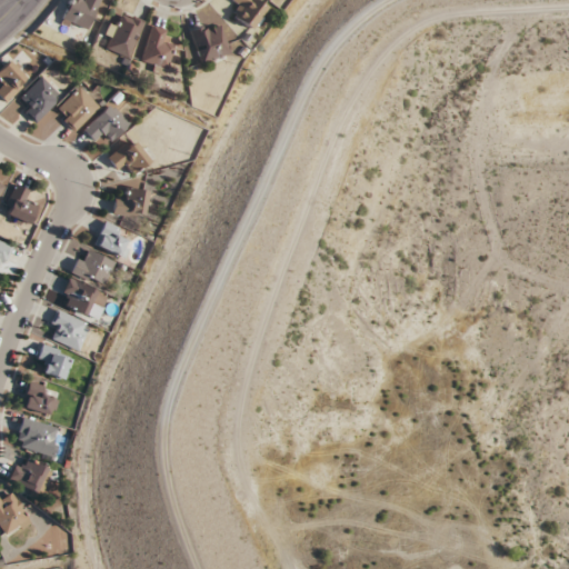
[(100,0),(82,0),(83,0),(82,0),(70,0),(60,21),(85,32),(100,0)]
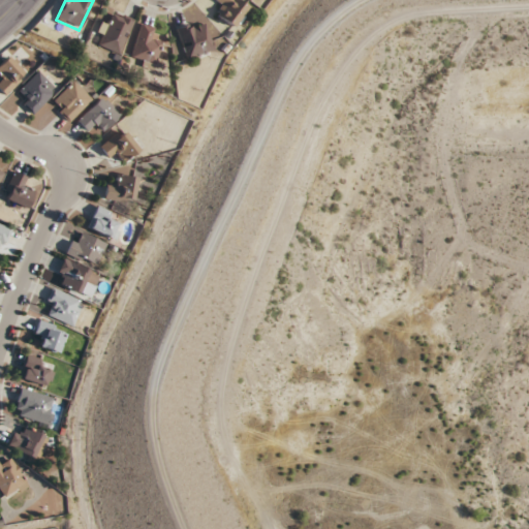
[(221,7),(215,16),(232,29),(248,8),(238,0),(213,0),(213,1),(221,7)]
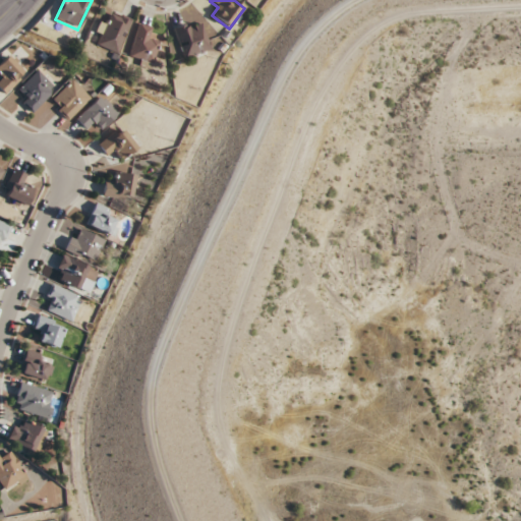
[(93,43),(117,53),(131,20),(113,12),(109,22),(102,20),(93,43)]
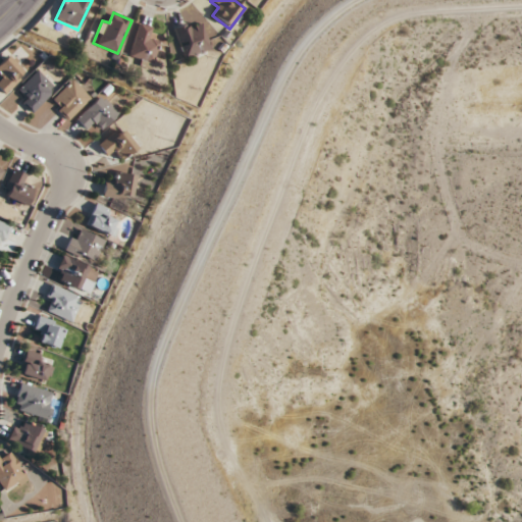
[(184,58),(210,51),(201,20),(174,28),(184,58)]
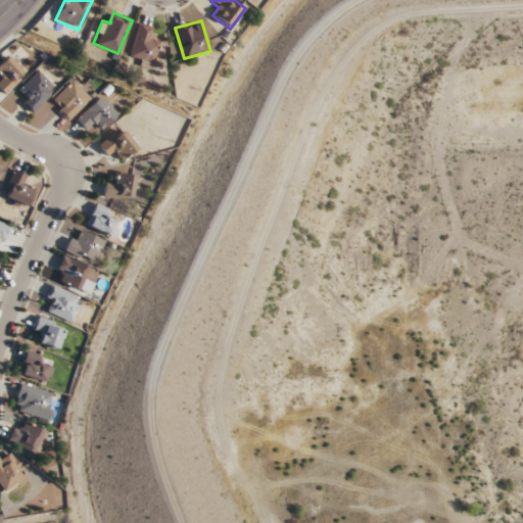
[(152,68),(158,41),(149,38),(152,28),(138,25),(130,57),(139,59),(138,65),(152,68)]
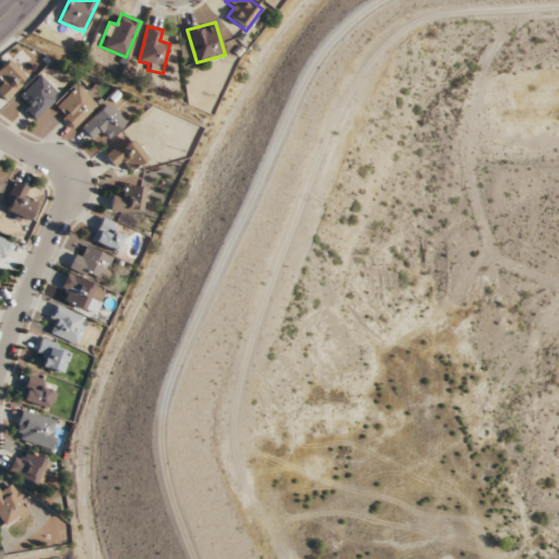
[(0,81),(1,83),(0,83),(0,95),(3,99),(28,78),(11,58),(0,67),(0,81)]
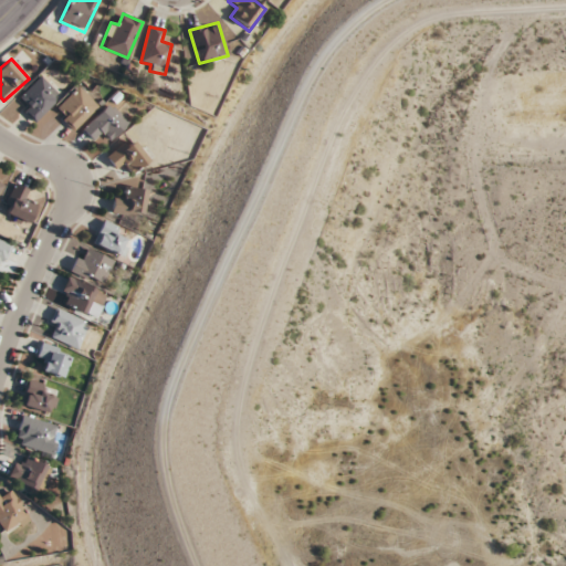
[(27,104),(21,109),(34,122),(60,96),(40,77),(20,97),(27,104)]
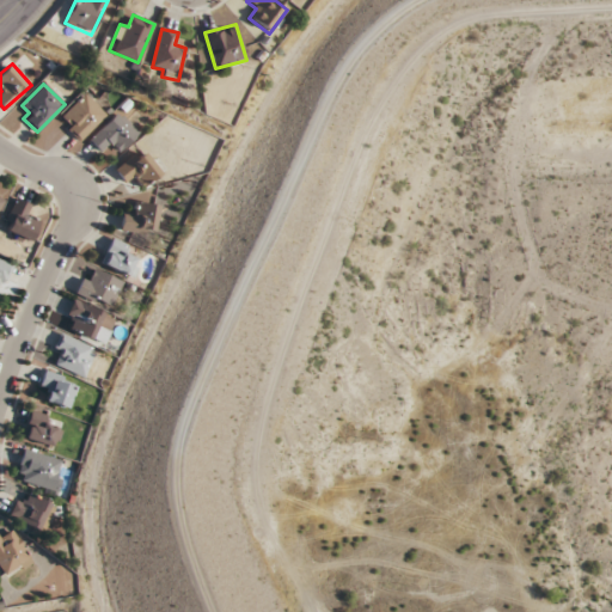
[(106,114),(85,93),(59,120),(79,141),(106,114)]
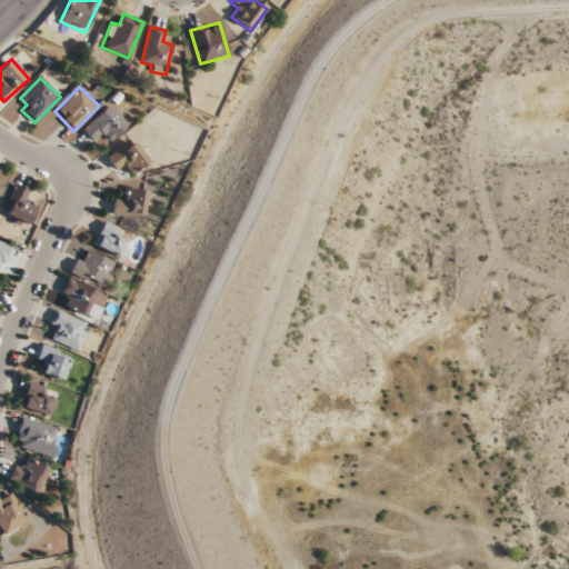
[(95,141),(101,133),(110,142),(130,122),(110,103),(83,130),(95,141)]
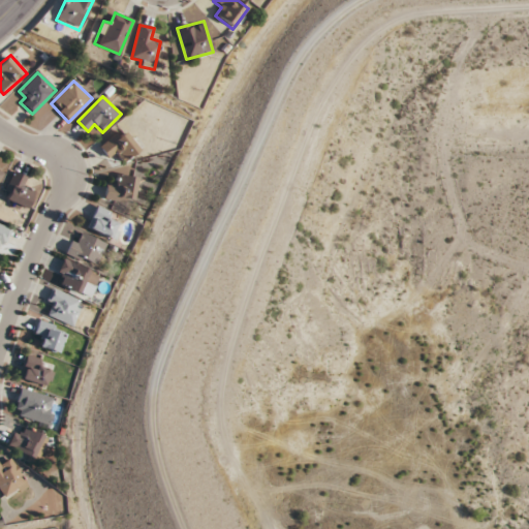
[(99,145),(105,158),(118,152),(121,160),(139,151),(130,130),(99,145)]
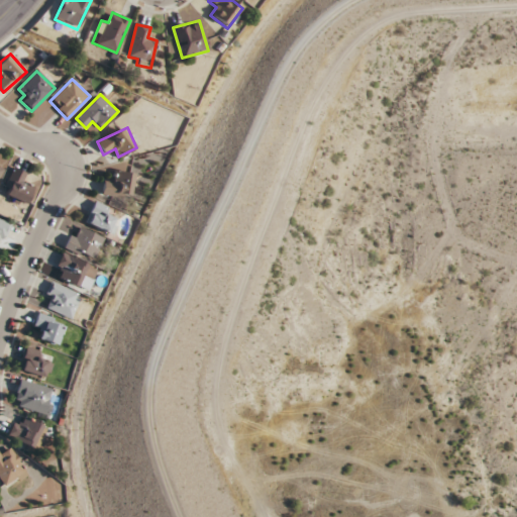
[(2,196),(23,205),(31,187),(21,183),(25,173),(14,168),(2,196)]
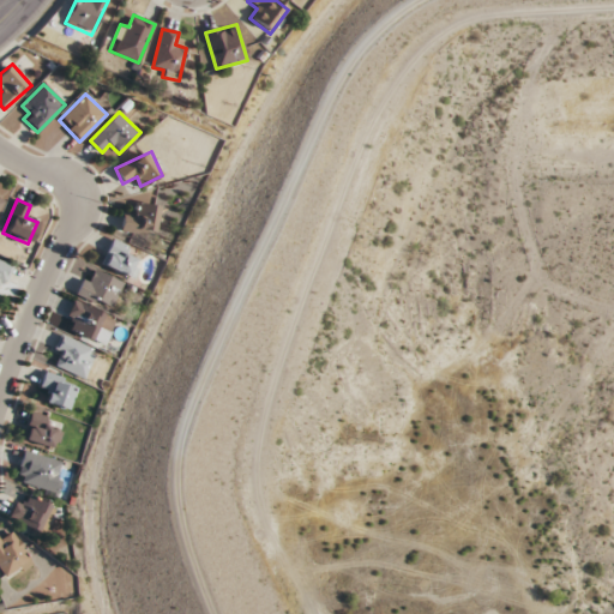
[(124,214),(120,232),(152,236),(158,206),(136,203),(134,215),(124,214)]
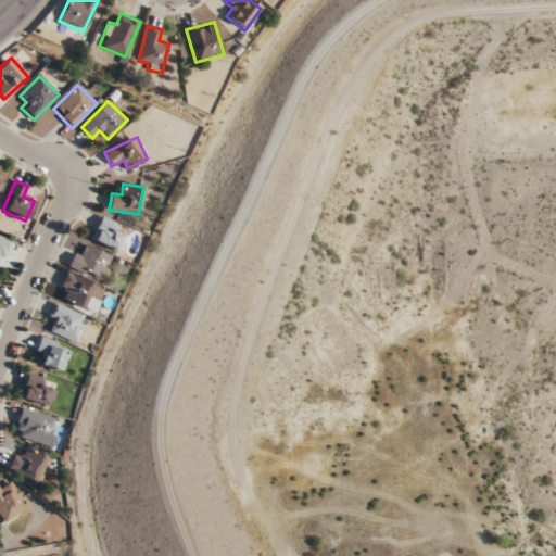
[(121,253),(125,242),(115,237),(121,226),(102,217),(92,239),(121,253)]
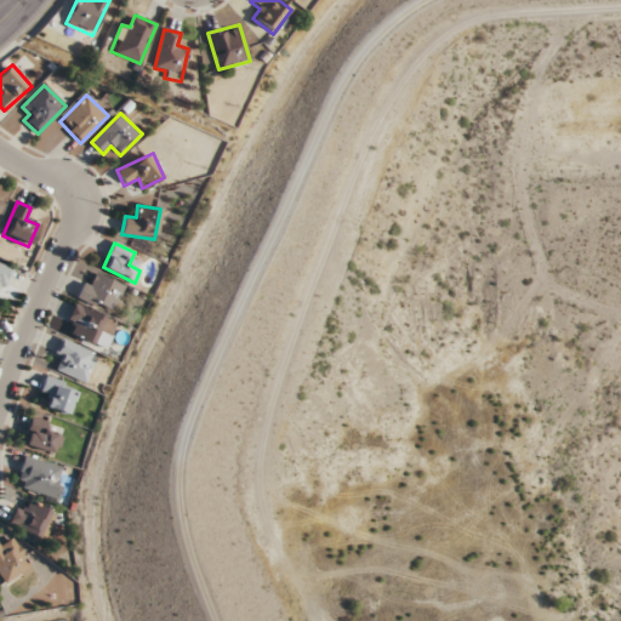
[(0,295),(12,269),(0,263),(0,295)]
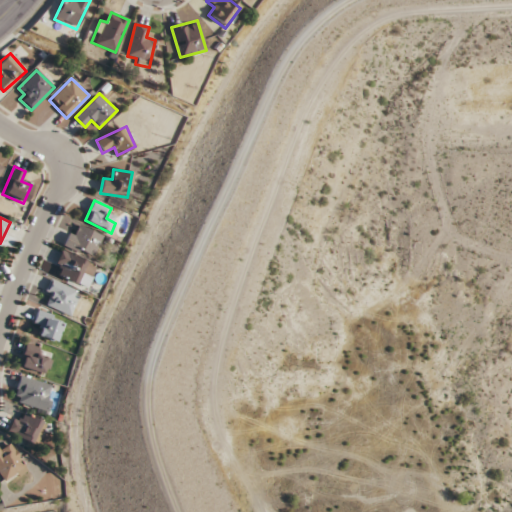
[(77,233),(71,230),(63,247),(90,260),(102,236),(80,226),(77,233)]
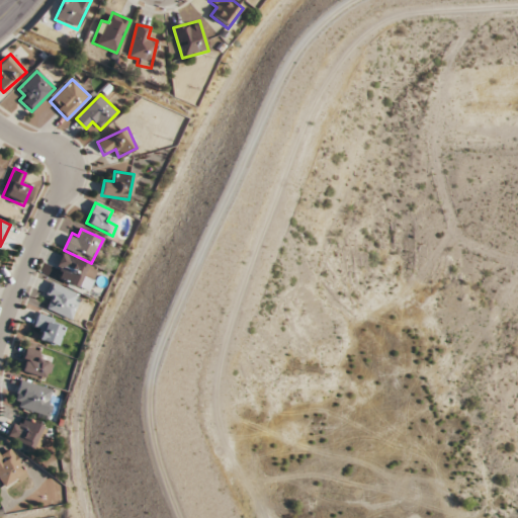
[(82,278),(90,282),(96,269),(63,254),(53,275),(78,287),(82,278)]
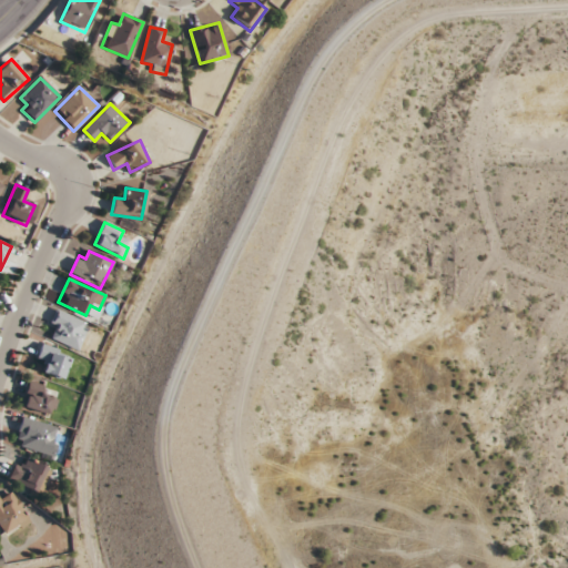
[(54,340),(74,351),(89,326),(58,308),(48,326),(58,332),(54,340)]
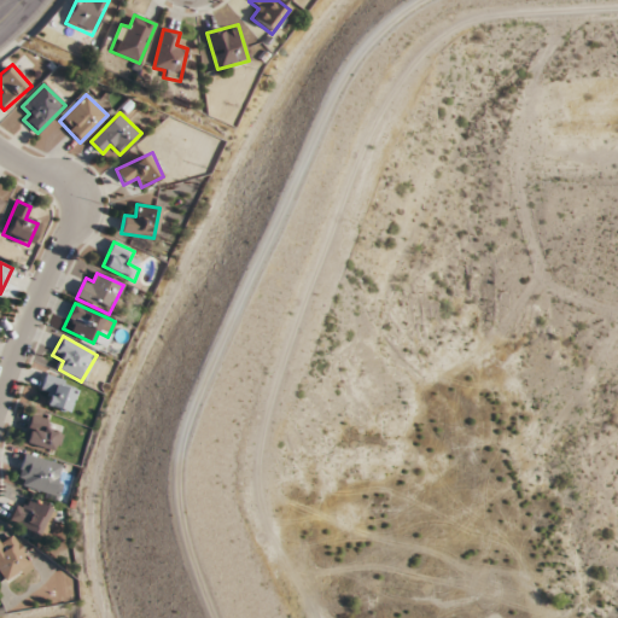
[(50,394),(46,407),(70,413),(79,385),(45,375),(40,391),(50,394)]
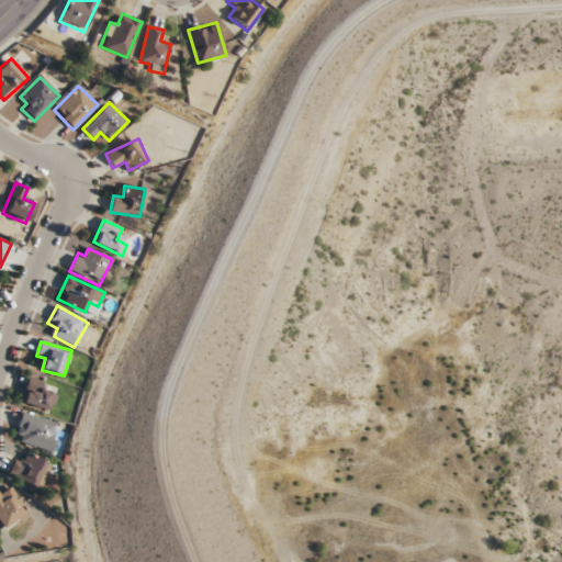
[(51,411),(56,386),(26,380),(22,404),(51,411)]
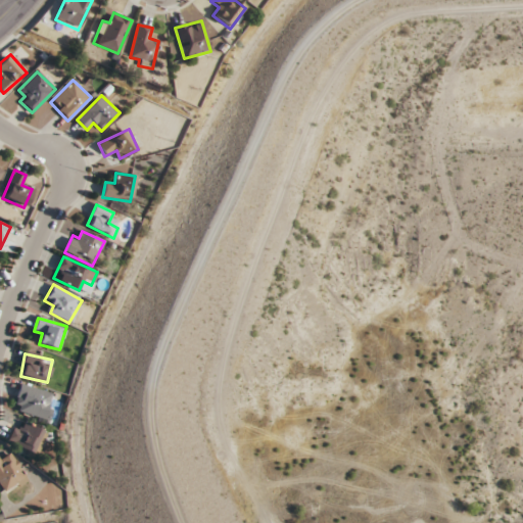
[(55,394),(20,384),(12,410),(47,420),(55,394)]
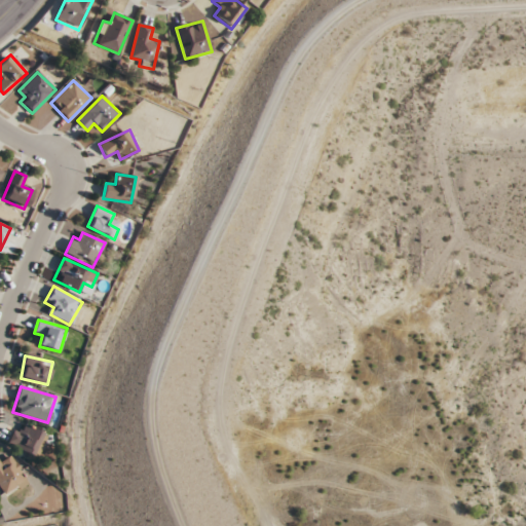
[(43,435),(19,421),(7,444),(32,456),(43,435)]
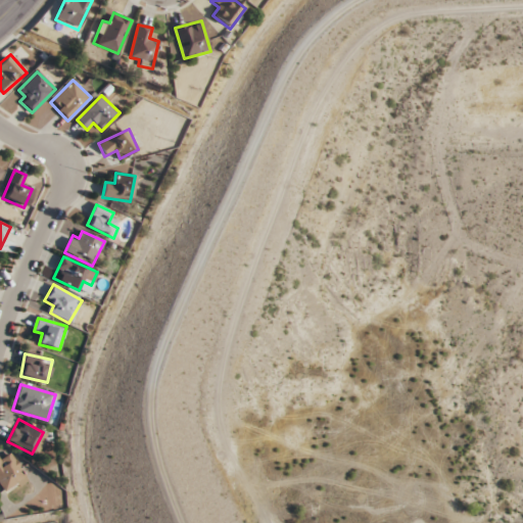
[(0,488),(3,494),(27,481),(12,455),(1,460),(0,458),(0,488)]
